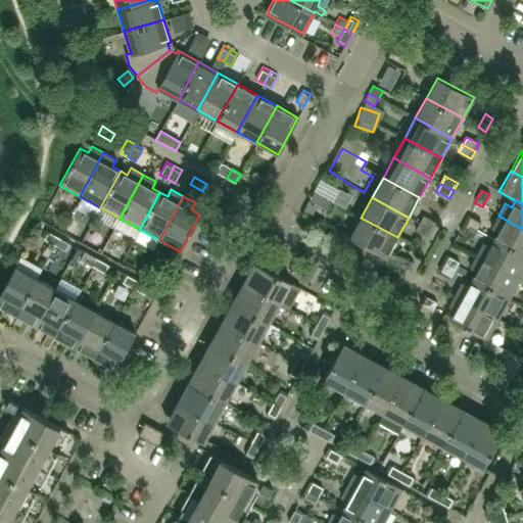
[(317,207),(307,202),(302,211),(312,217),(317,207)]
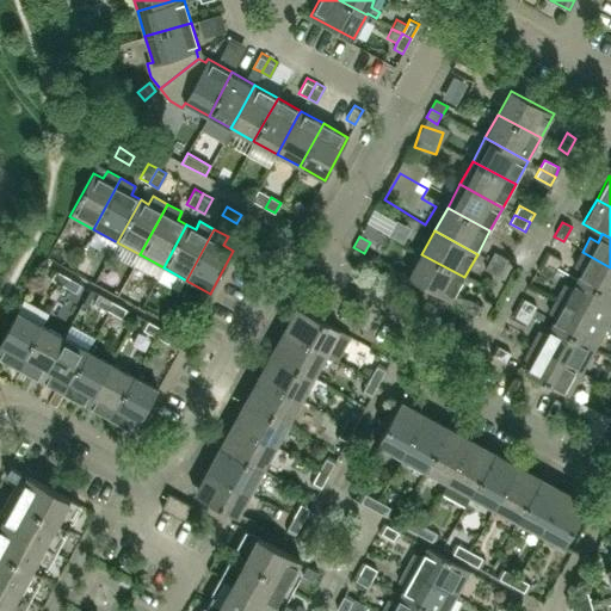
[(504,269),(508,260),(494,252),(488,260),(504,269)]
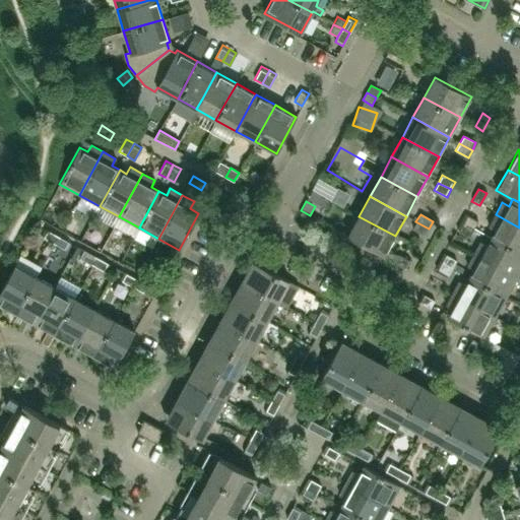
[(474,229),(478,220),(464,214),(461,221),(474,229)]
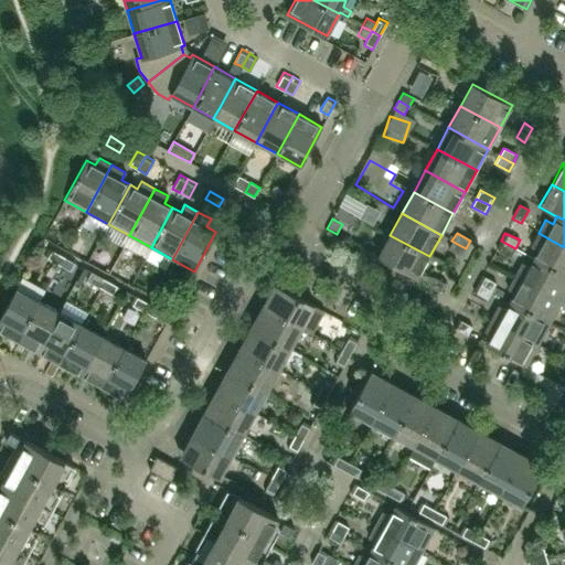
[(564,247),(539,233),(531,247),(537,251),(533,258),(564,275),(564,247)]
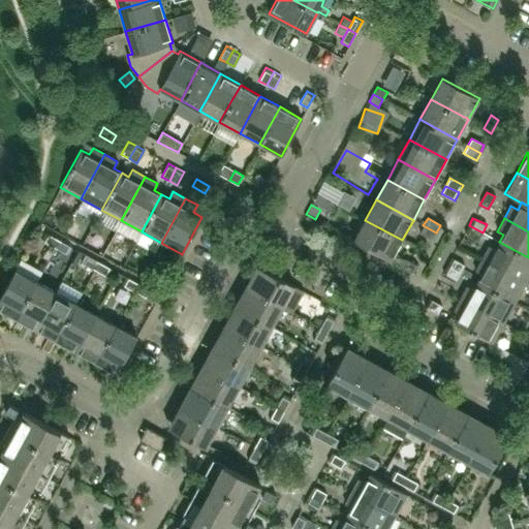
[(391,260),(402,240),(365,220),(353,241),(391,260)]
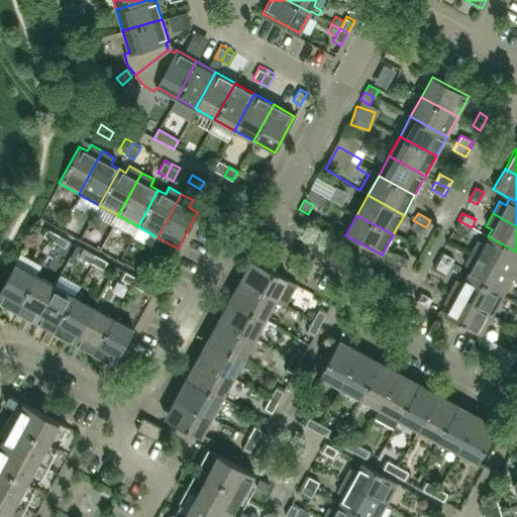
[(426,227),(413,220),(409,227),(422,234),(426,227)]
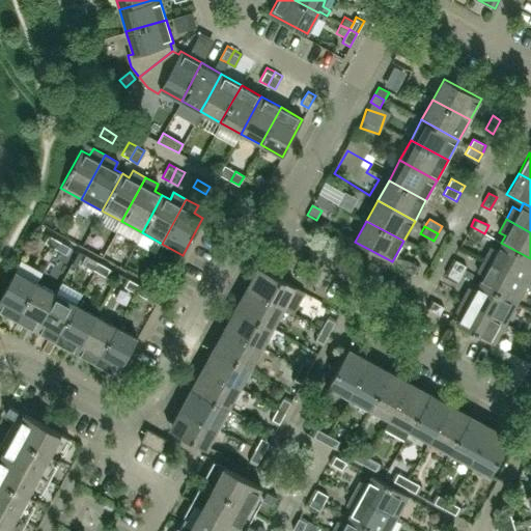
[(480,241),(484,233),(471,226),(467,233),(480,241)]
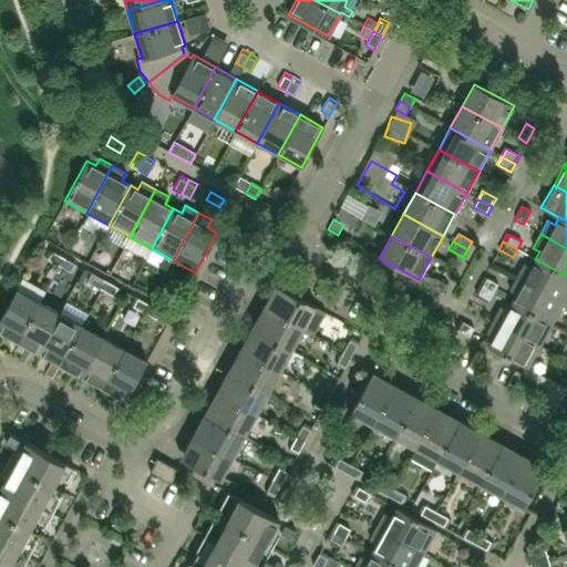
[(58,266),(62,257),(49,250),(43,258),(58,266)]
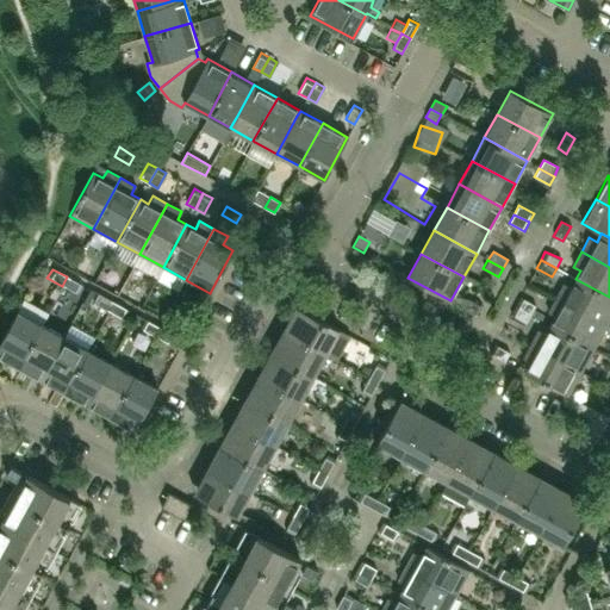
[(78,294),(81,285),(67,277),(62,286),(78,294)]
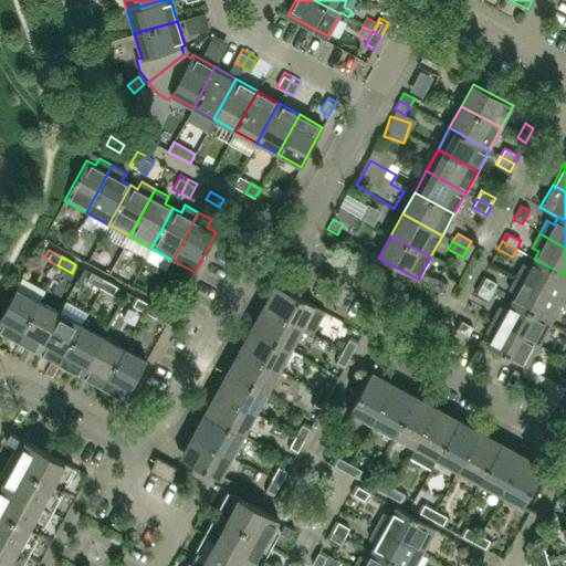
[(515,276),(563,302),(565,295),(565,275),(534,259),(530,268),(523,263),(515,276)]
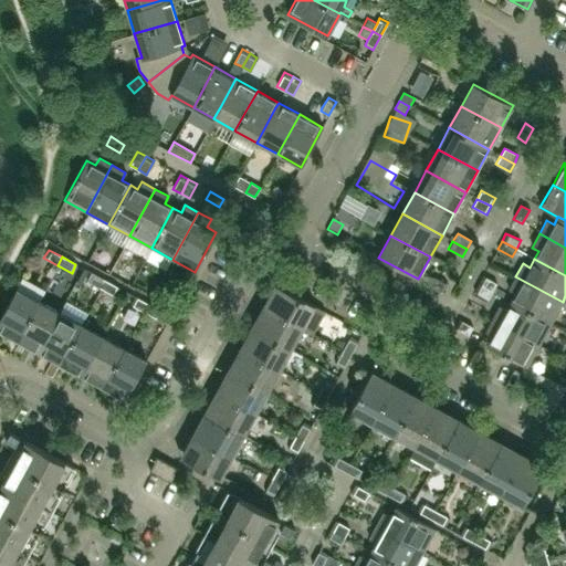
[(101,289),(105,280),(91,273),(86,281),(101,289)]
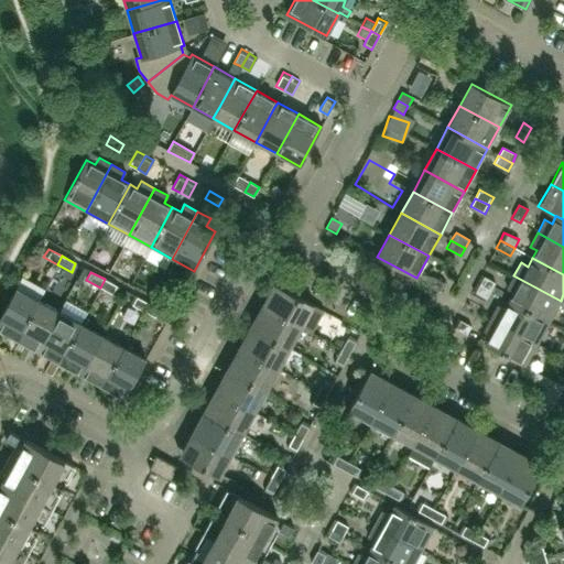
[(495,282),(481,274),(477,282),(490,290),(495,282)]
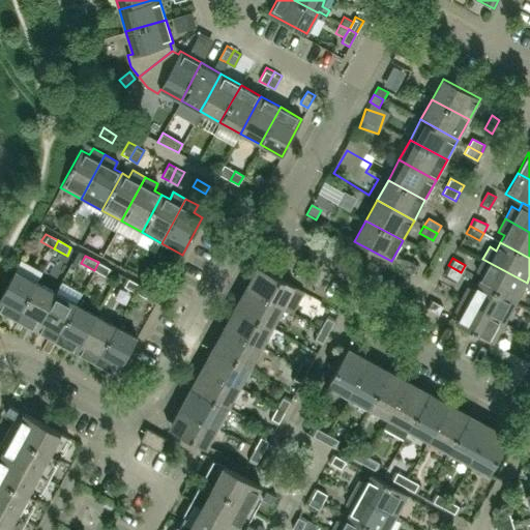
[(415,273),(419,266),(407,259),(403,267),(415,273)]
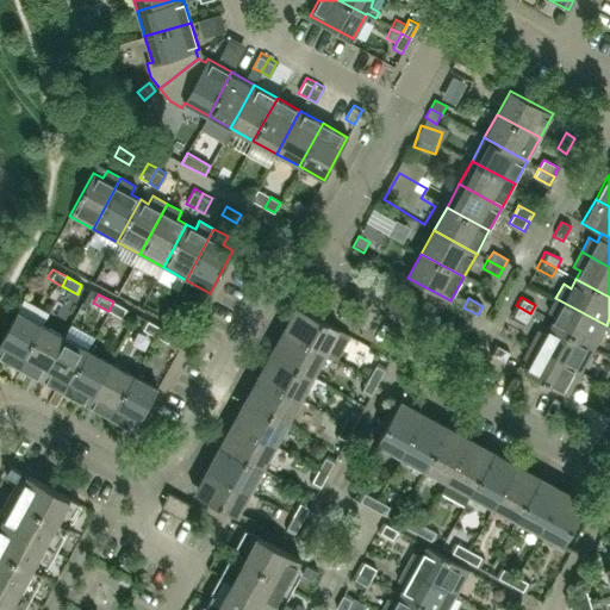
[(607,325),(555,298),(548,312),(555,317),(551,325),(593,349),(607,325)]
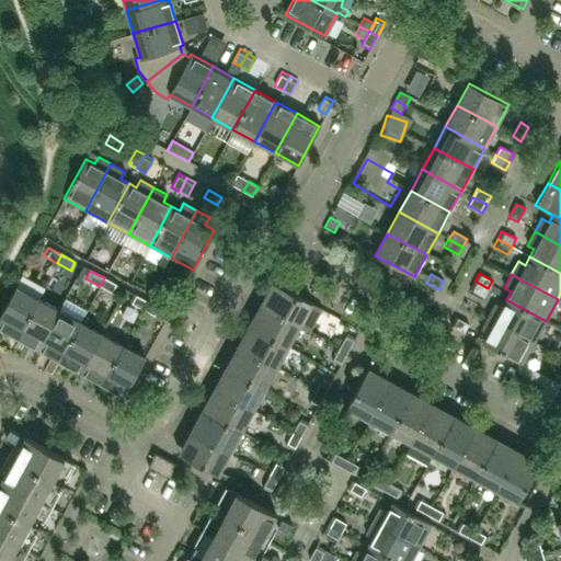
[(113,294),(117,285),(104,277),(100,286),(113,294)]
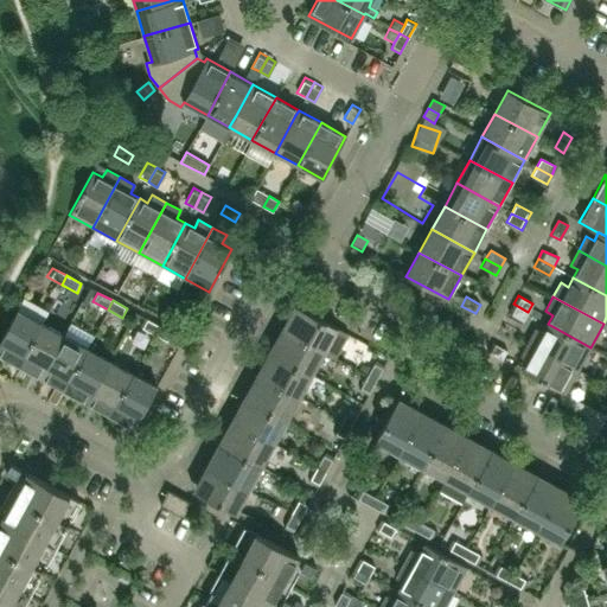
[(524,321),(528,312),(513,304),(509,313),(524,321)]
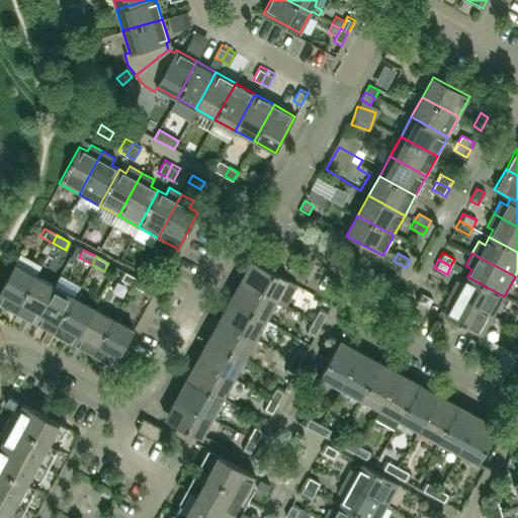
[(285,305),(296,284),(256,262),(244,283),(276,300),(285,305)]
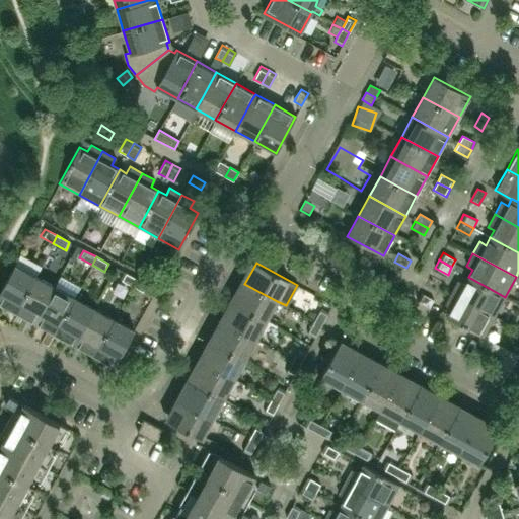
[(0,304),(15,312),(34,277),(14,266),(0,290),(0,304)]
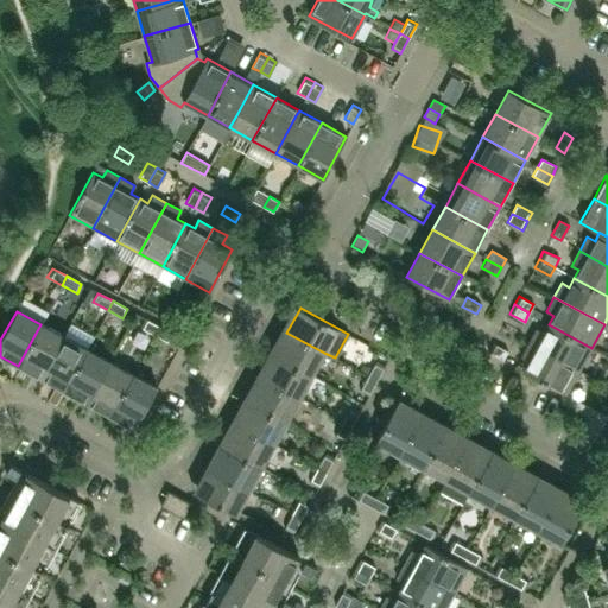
[(153,335),(159,327),(144,318),(139,327),(153,335)]
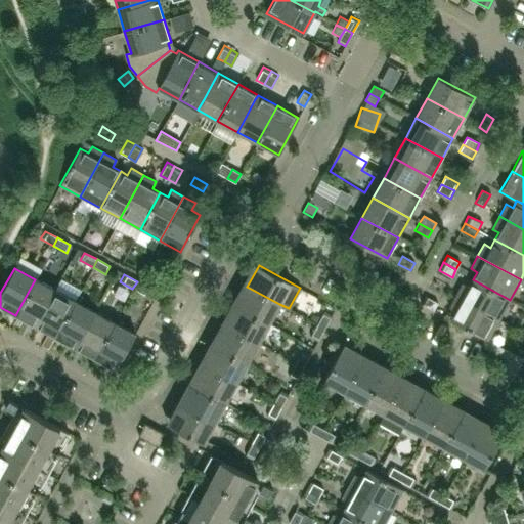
[(35,326),(55,290),(35,279),(15,315),(35,326)]
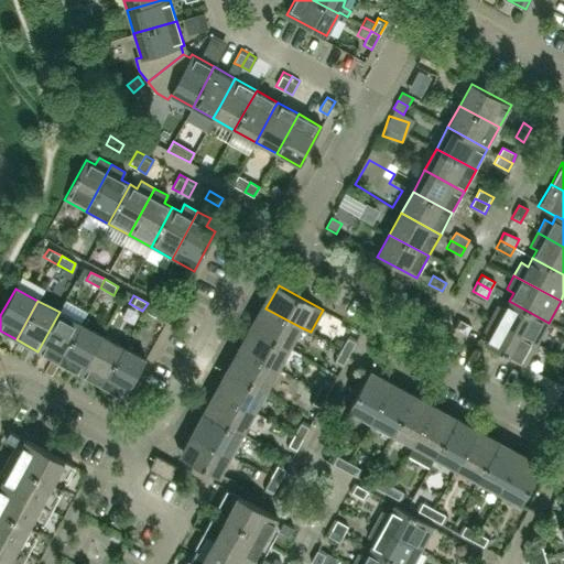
[(490,318),(538,344),(549,323),(509,301),(505,310),(498,305),(490,318)]
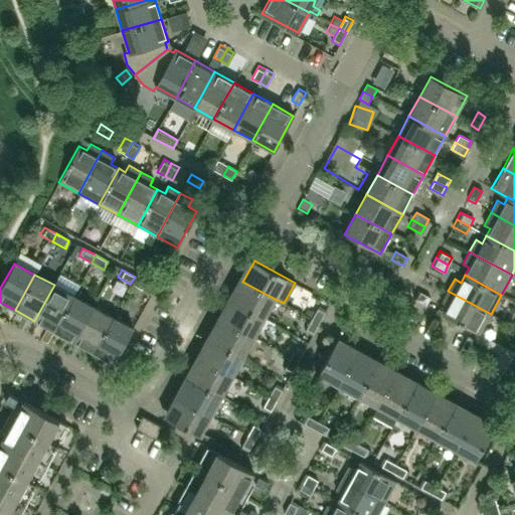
[(147,284),(135,277),(130,284),(143,291),(147,284)]
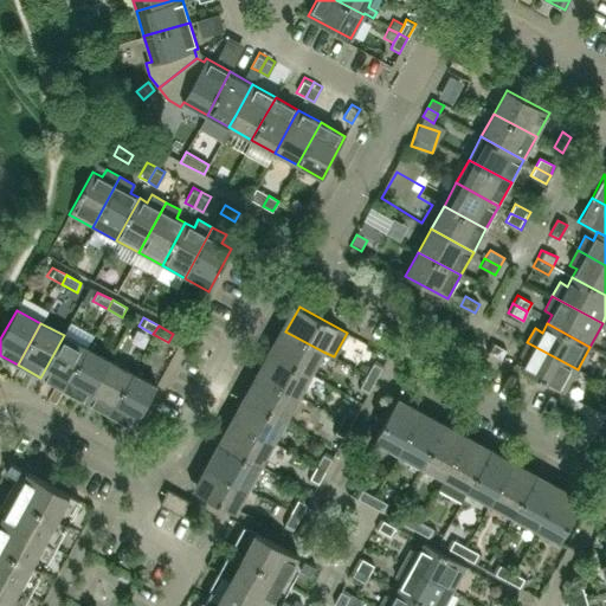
[(311,374),(323,352),(285,331),(274,354),(311,374)]
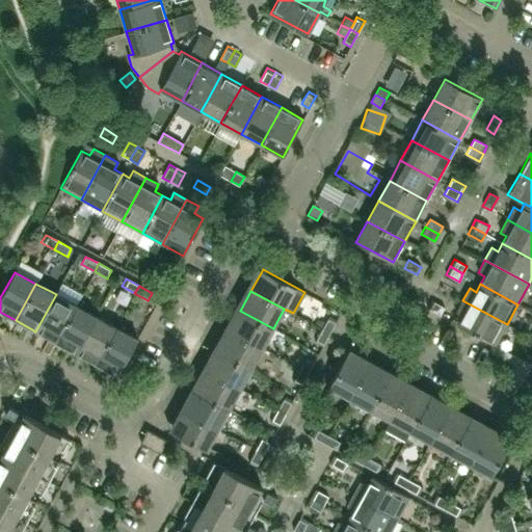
[(56,343),(76,306),(56,294),(35,331),(56,343)]
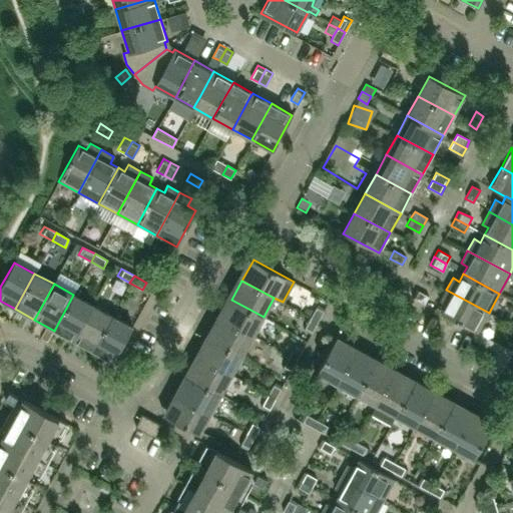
[(424,304),(429,297),(415,290),(412,297),(424,304)]
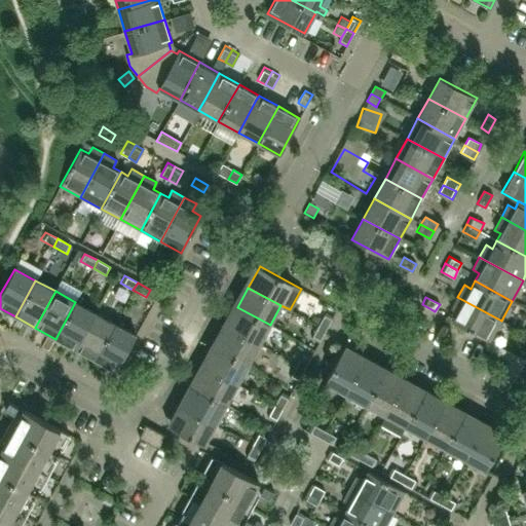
[(501,321),(457,297),(450,309),(457,313),(453,322),(490,341),(501,321)]
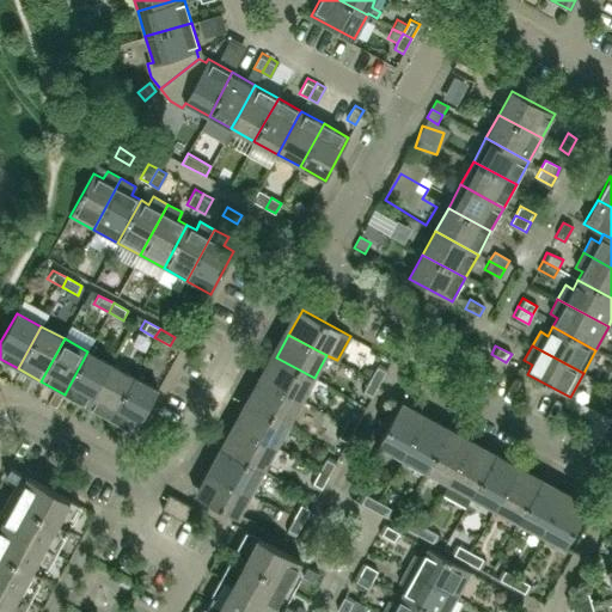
[(87,407),(110,363),(87,352),(65,395),(87,407)]
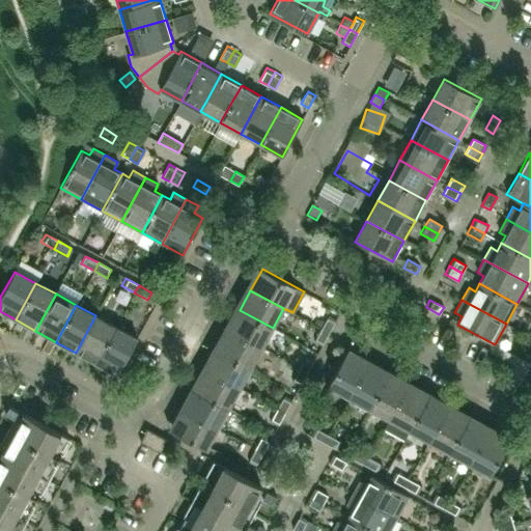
[(261,348),(273,328),(240,310),(228,330),(261,348)]
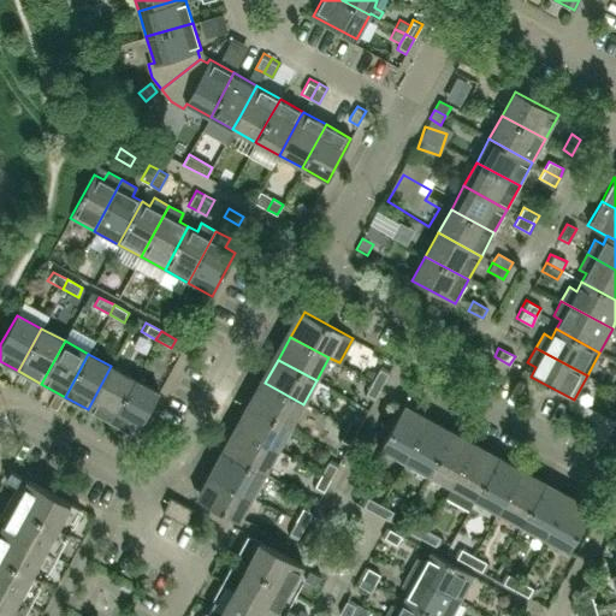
[(111,421),(134,379),(111,366),(88,409),(111,421)]
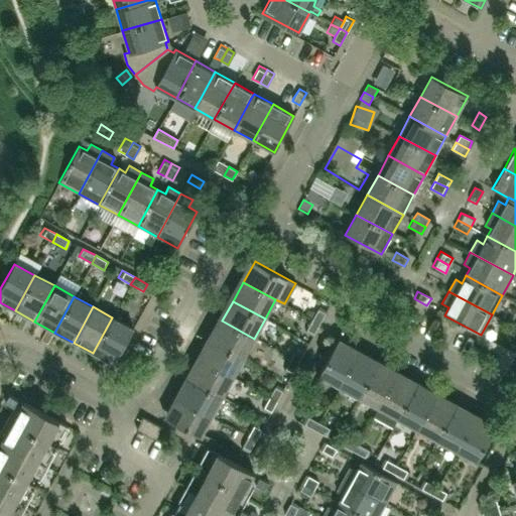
[(319,324),(327,310),(318,306),(311,319),(319,324)]
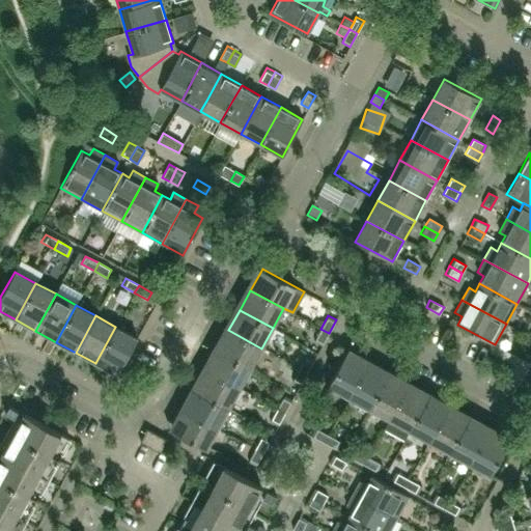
[(116,375),(137,338),(115,327),(95,363),(116,375)]
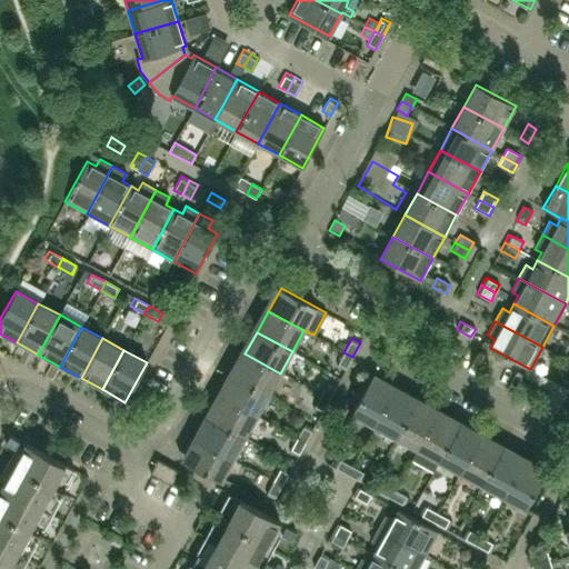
[(345,370),(352,357),(343,352),(336,366),(345,370)]
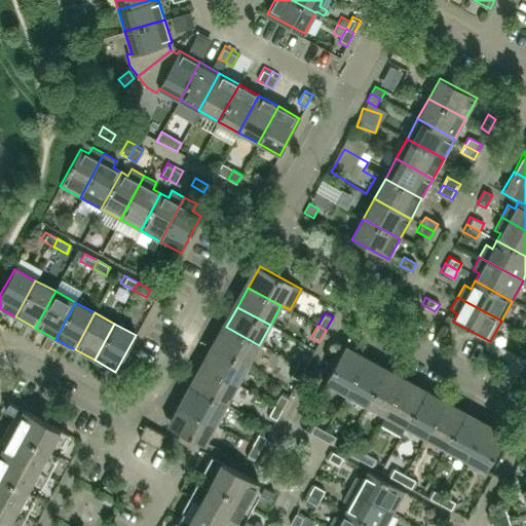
[(248,365),(259,345),(226,327),(215,347),(248,365)]
